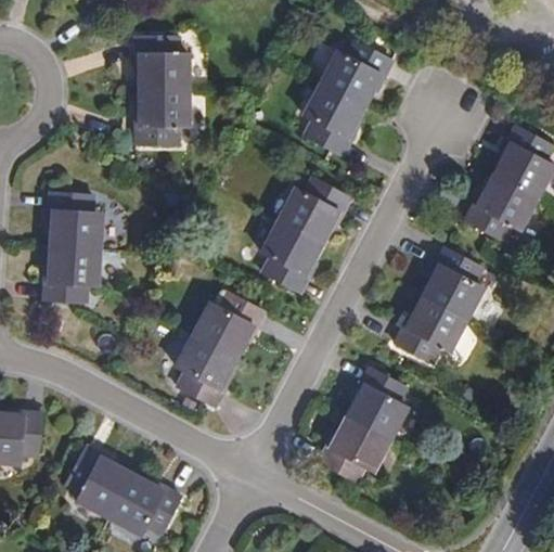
[(100,0),(100,1),(115,11),(123,0),(100,0)]
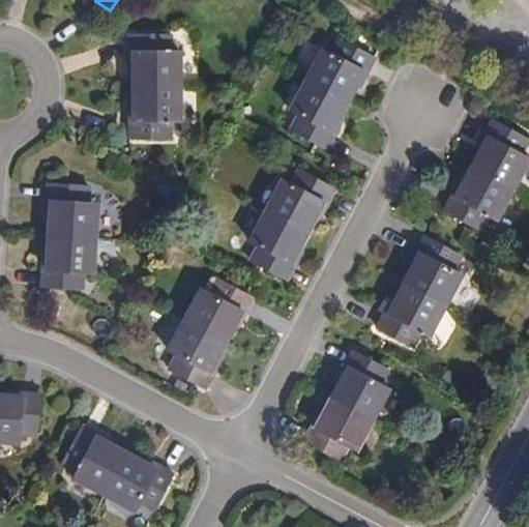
[(134,88),(182,88),(182,53),(172,53),(172,38),(131,37),(131,56),(135,56),(134,88)]
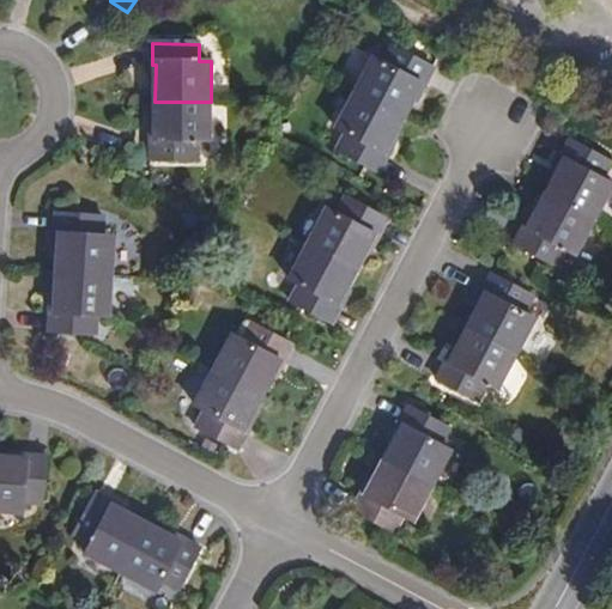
[(355,96),(404,122),(422,89),(424,90),(434,71),(393,49),(383,67),(373,61),(355,96)]
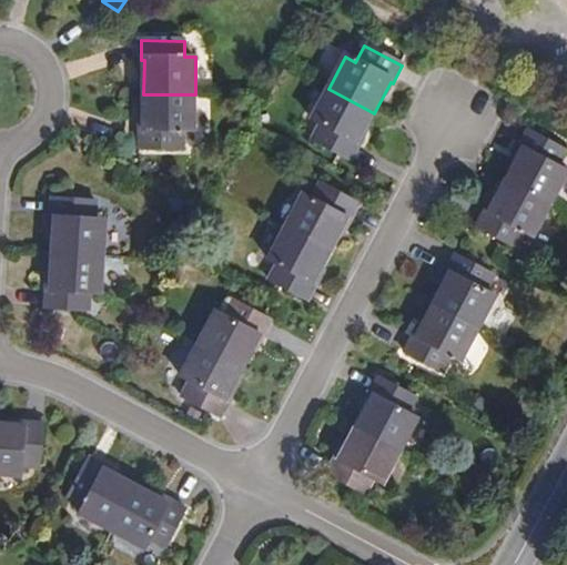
[(357,144),(374,113),(328,89),(311,122),(321,128),(313,142),(351,162),(360,145),(357,144)]
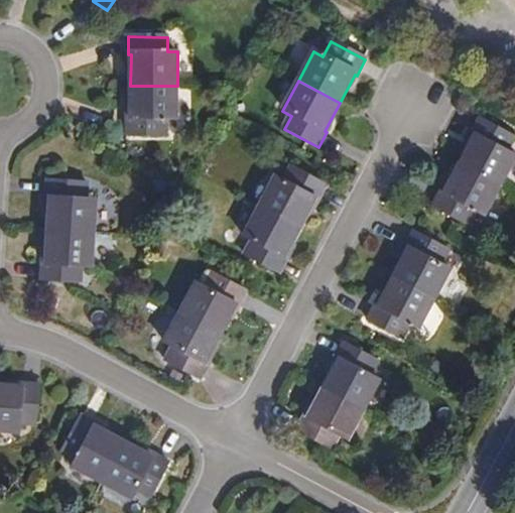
[(176,120),(177,86),(130,86),(130,120),(128,120),(127,135),(168,136),(168,120),(176,120)]
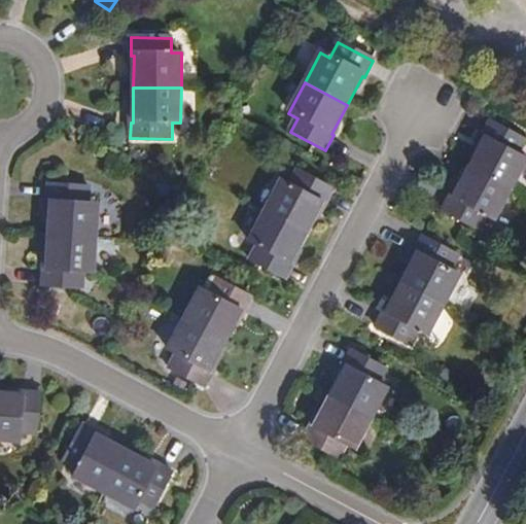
[(468,169),(511,190),(525,162),(525,160),(518,155),(525,141),(489,123),(482,138),(485,139),(468,169)]
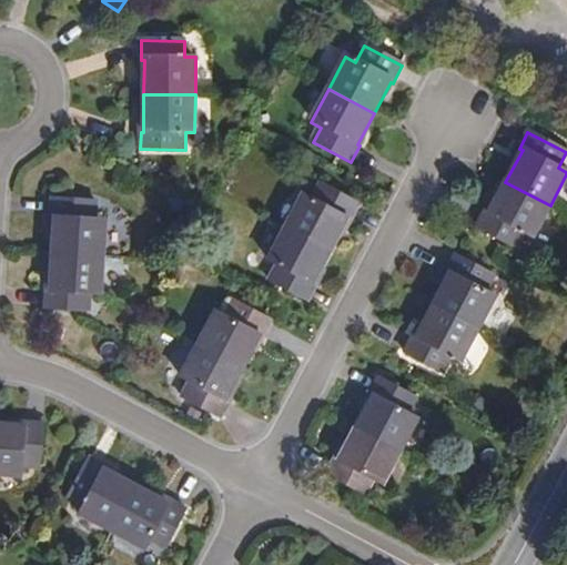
[(533,239),(550,205),(505,182),(488,214),(485,213),(477,229),(516,249),(524,234),(533,239)]
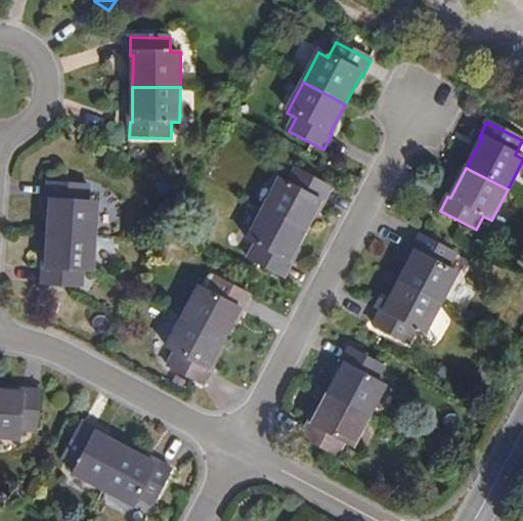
[(264,211),(305,233),(320,204),(323,206),(332,191),(296,171),(289,185),(280,181),(264,211)]
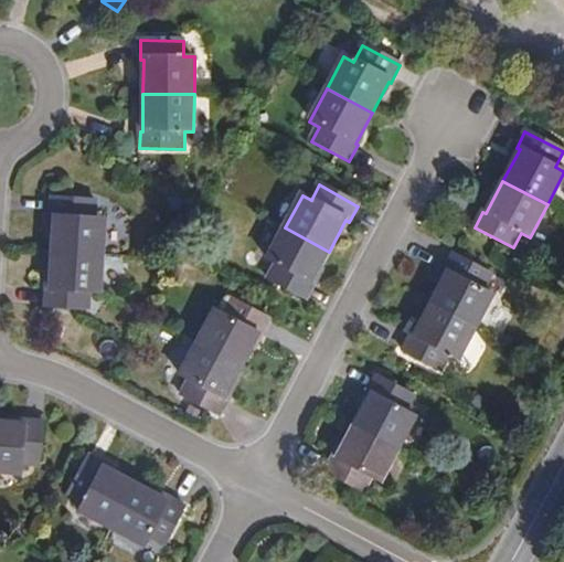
[(53,254),(103,257),(105,221),(95,220),(96,203),(53,200),(52,219),(55,219),(53,254)]
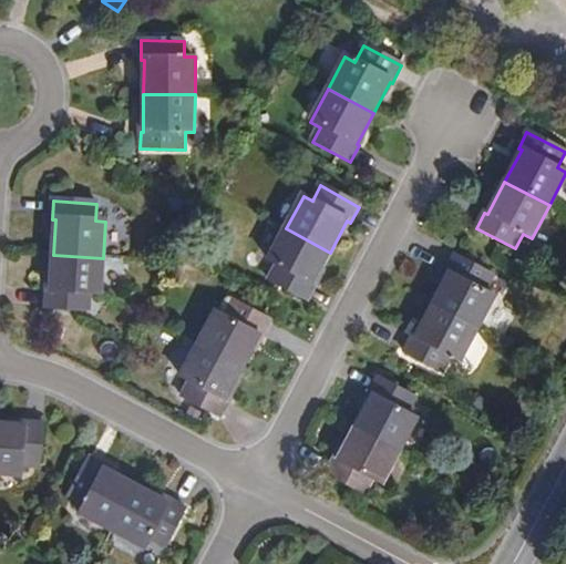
[(312,283),(330,253),(286,228),(267,262),(277,267),(269,282),(308,303),(317,285),(312,283)]
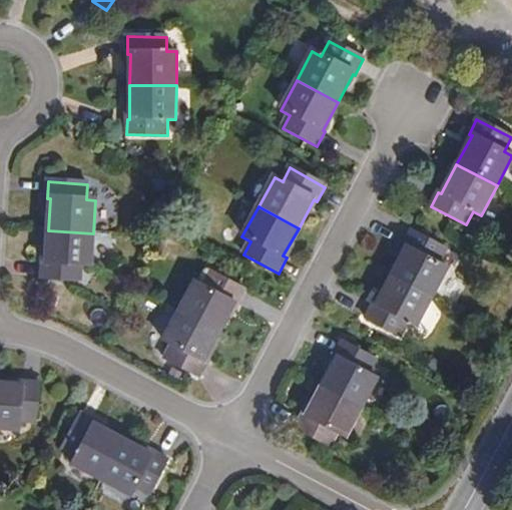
[(91,268),(93,233),(48,230),(46,265),(43,265),(42,280),(81,283),(82,268),(91,268)]
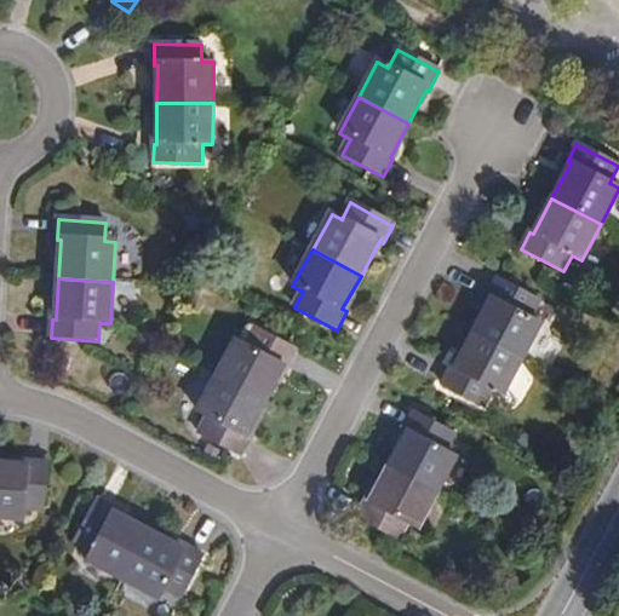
[(474,334),(522,361),(542,324),(531,318),(538,304),(498,281),(488,299),(492,300),(474,334)]
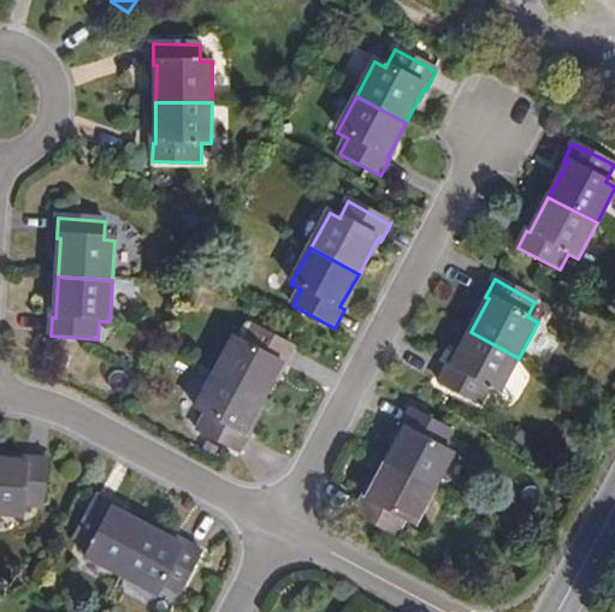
[(217,374),(265,400),(283,366),(285,367),(294,350),(253,328),(244,344),(235,339),(217,374)]
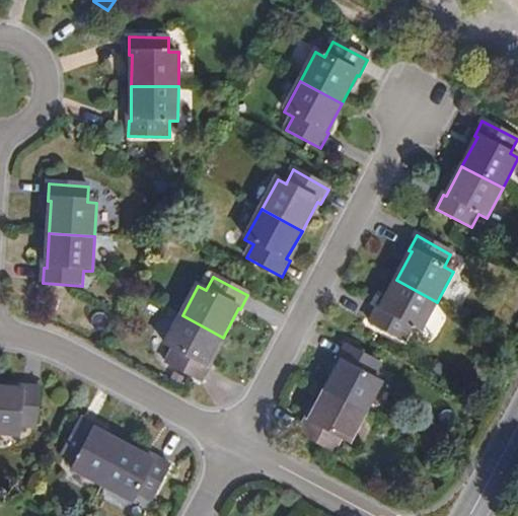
[(421,332),(437,302),(396,280),(380,310),(377,308),(370,322),(404,341),(412,327),(421,332)]
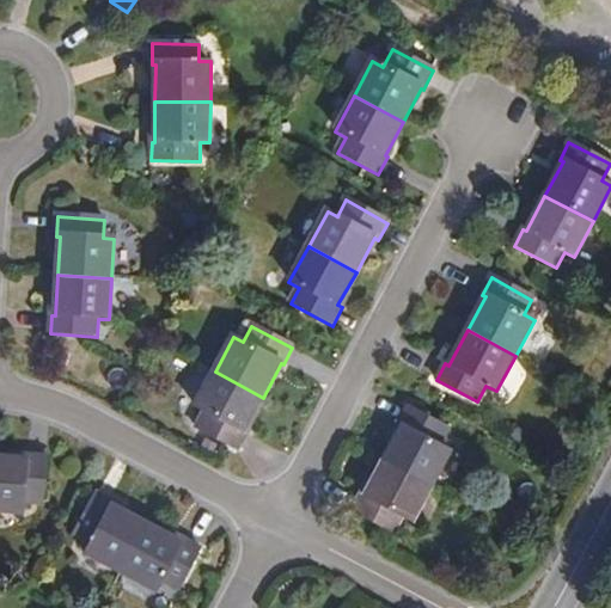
[(244,433),(263,398),(215,372),(195,407),(206,413),(196,430),(238,452),(248,434),(244,433)]
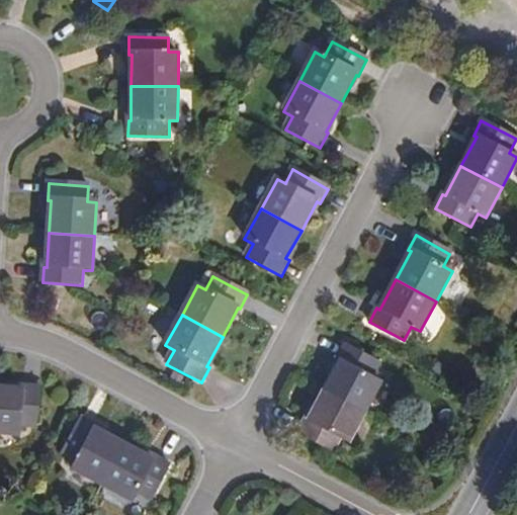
[(325,391),(365,413),(381,383),(372,378),(379,364),(345,346),(337,361),(340,362),(325,391)]
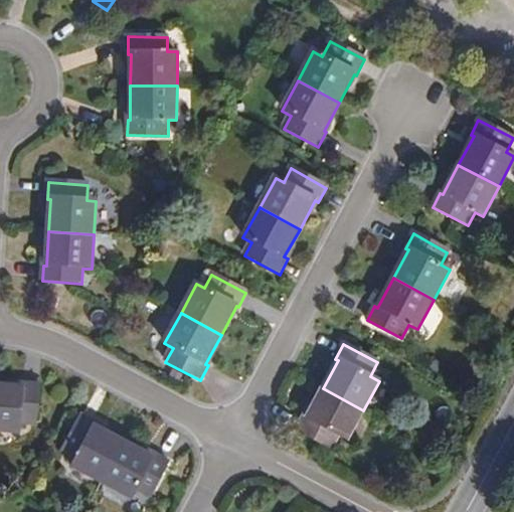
[(22,388),(0,386),(0,432),(20,434),(21,424),(36,425),(39,386),(22,385),(22,388)]
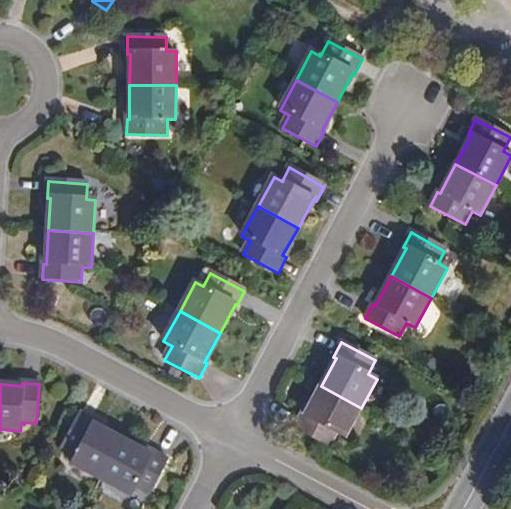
[(345,438),(361,408),(321,386),(305,417),(302,415),(295,428),(330,447),(337,434),(345,438)]
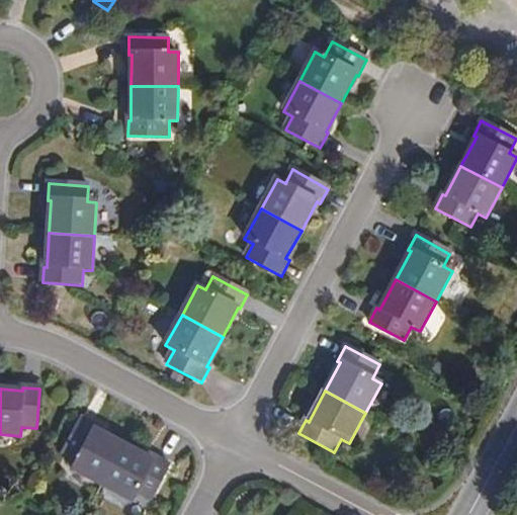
[(102,486),(123,446),(94,430),(95,428),(82,420),(63,454),(77,462),(73,469),(102,486)]
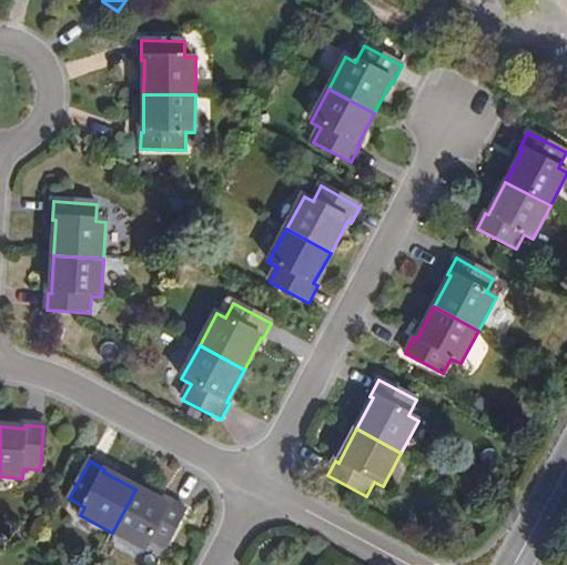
[(168,507),(135,490),(112,533),(144,552),(150,542),(164,551),(186,512),(171,503),(168,507)]
